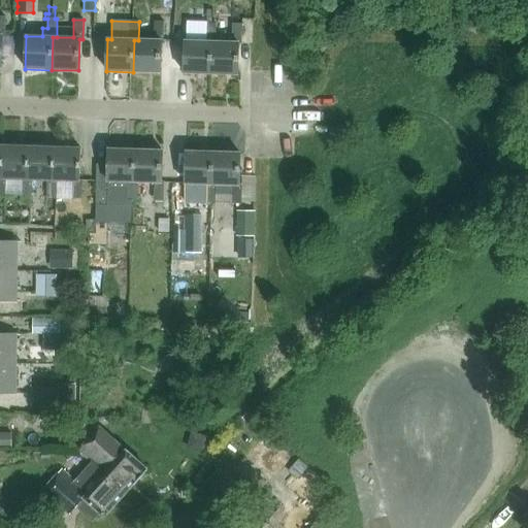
[(134,40),(133,72),(161,72),(162,42),(164,42),(164,41),(164,23),(155,22),(155,40),(138,40),(134,40)]
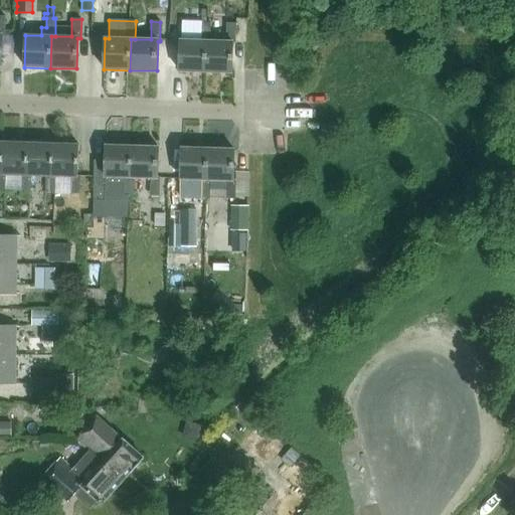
[(181,40),(180,71),(206,72),(207,41),(210,42),(211,23),(206,23),(201,23),(201,41),(181,40)]
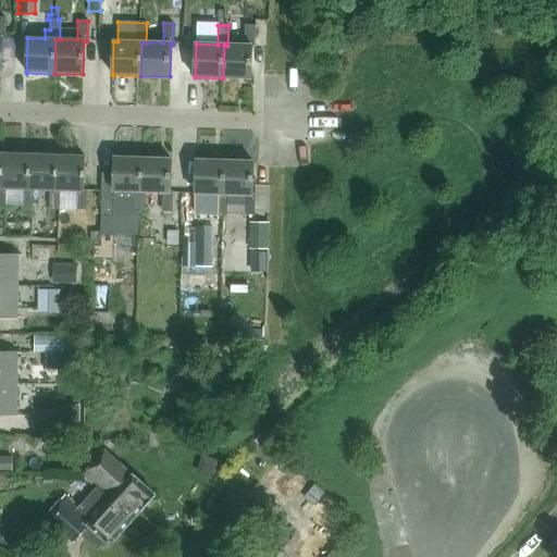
[(224,45),(223,78),(251,79),(252,47),(256,47),(257,26),(246,26),(246,46),(227,46),(224,45)]
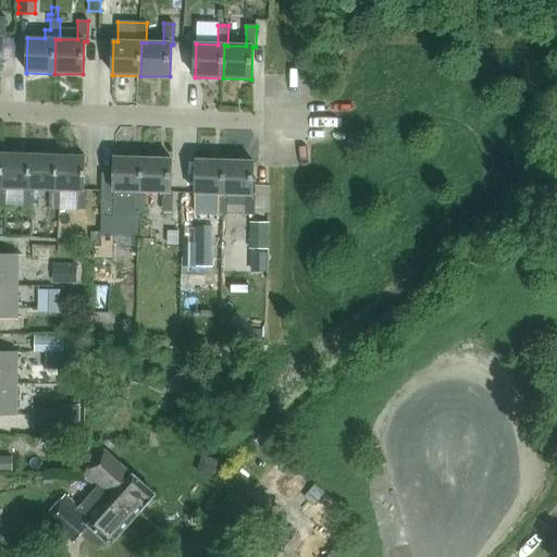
[(2,189),(8,189),(25,189),(24,209),(35,209),(36,190),(29,190),(32,155),(3,153),(2,189)]
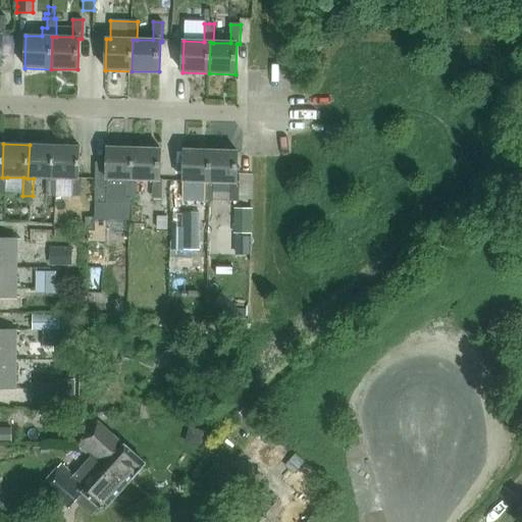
[(30,145),(28,178),(34,178),(48,178),(48,197),(57,197),(57,178),(54,178),(55,146),(30,145)]
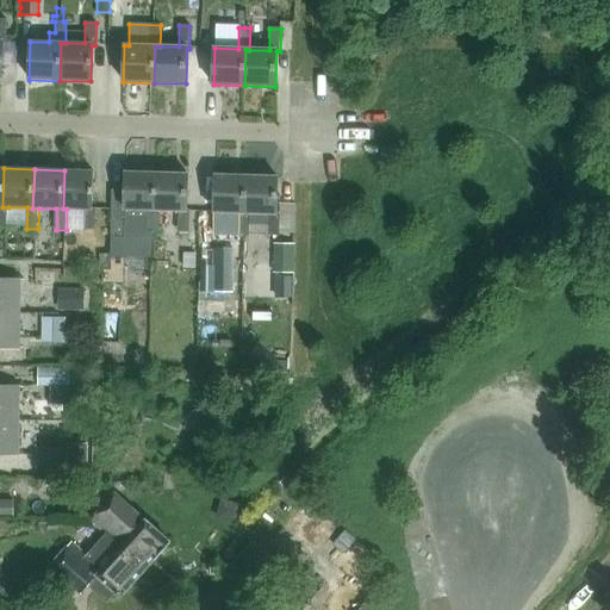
[(63,209),(67,209),(86,210),(85,231),(97,231),(97,209),(93,209),(94,172),(64,170),(63,209)]
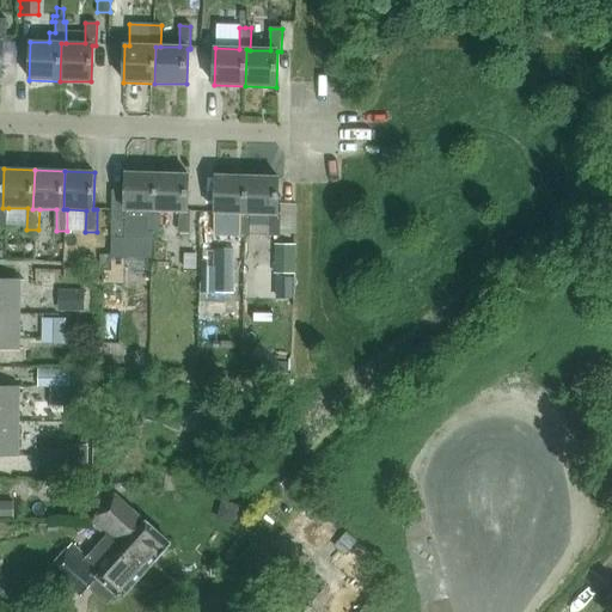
[(127,173),(126,210),(150,210),(150,233),(160,233),(161,212),(157,210),(158,175),(127,173)]
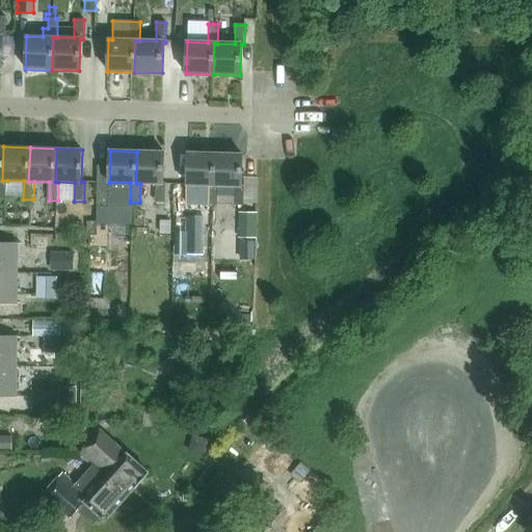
[(136,183),(140,184),(156,184),(156,203),(165,204),(165,184),(163,183),(164,153),(137,152),(136,183)]
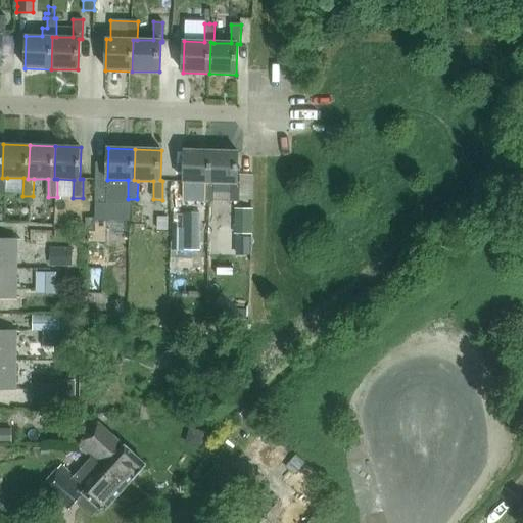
[(185,150),(184,182),(204,183),(204,201),(214,201),(214,183),(210,183),(211,151),(185,150)]
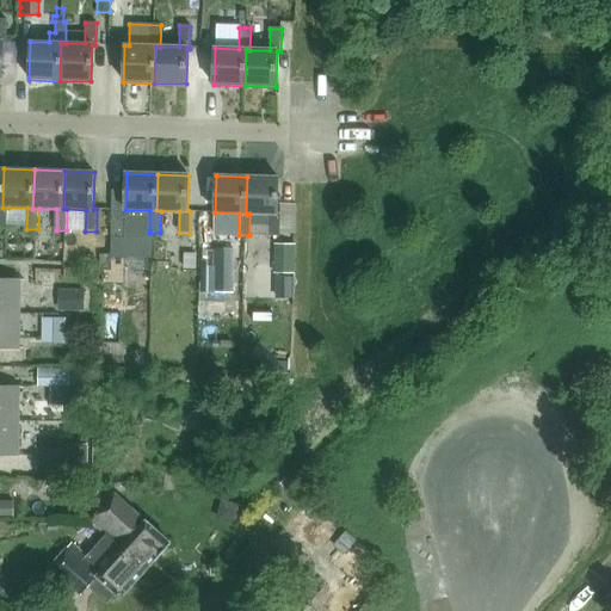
[(247,177),(246,214),(250,214),(250,235),(270,236),(279,236),(281,214),(278,214),(279,178),(247,177)]
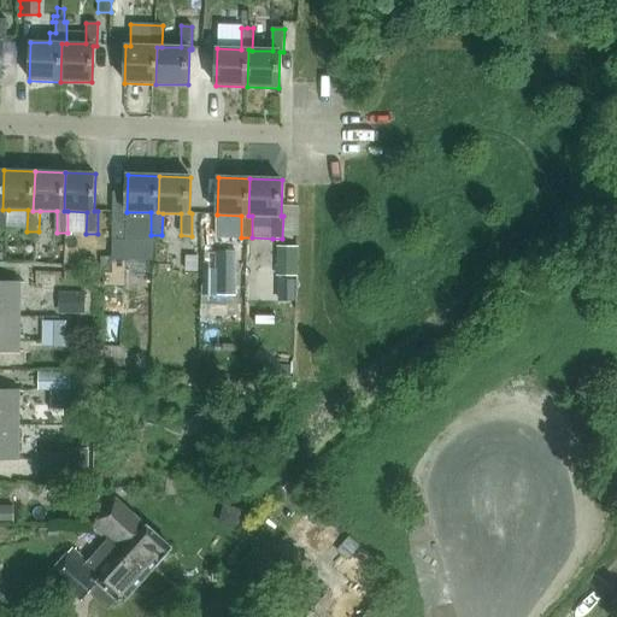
[(203,269),(203,294),(236,295),(238,235),(217,234),(216,269),(203,269)]
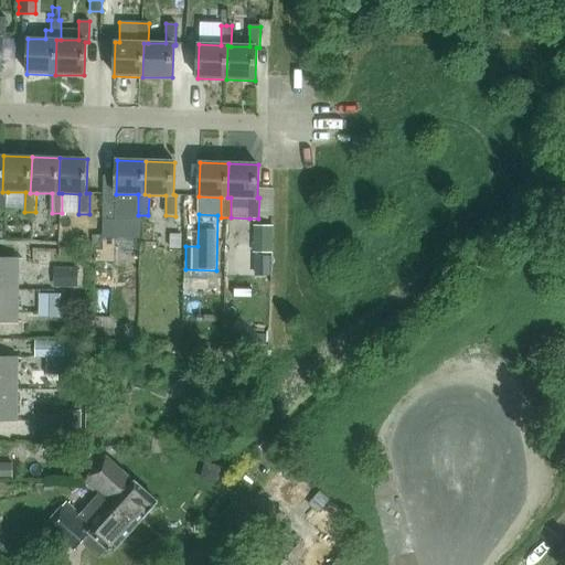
[(95,249),(95,263),(116,264),(116,251),(116,238),(140,240),(141,222),(104,221),(103,236),(103,238),(103,249),(95,249)]
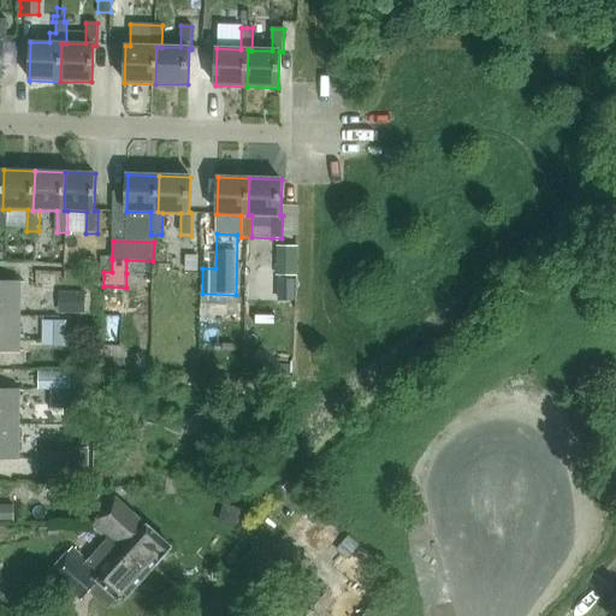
[(297,277),(297,247),(277,247),(276,276),(297,277)]
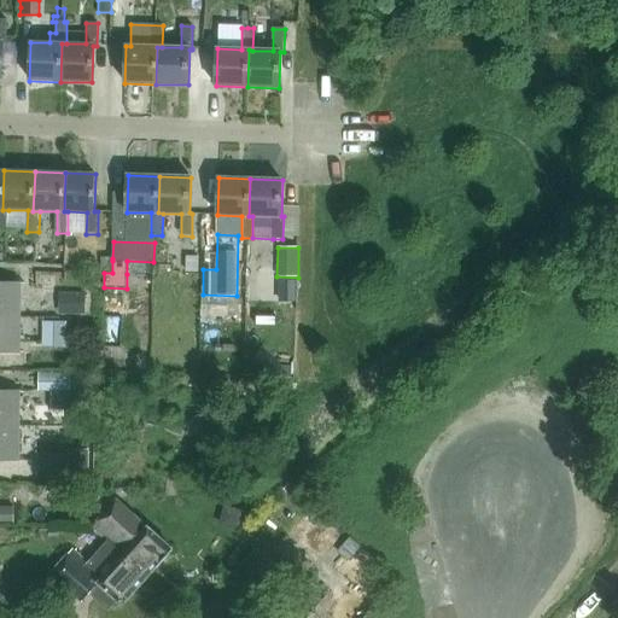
[(199,274),(199,257),(186,256),(186,273),(199,274)]
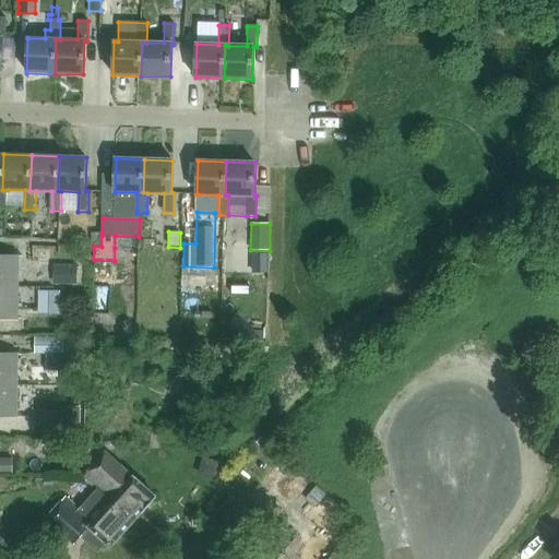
[(92,234),(92,247),(94,247),(102,247),(102,236),(102,234),(92,234)]
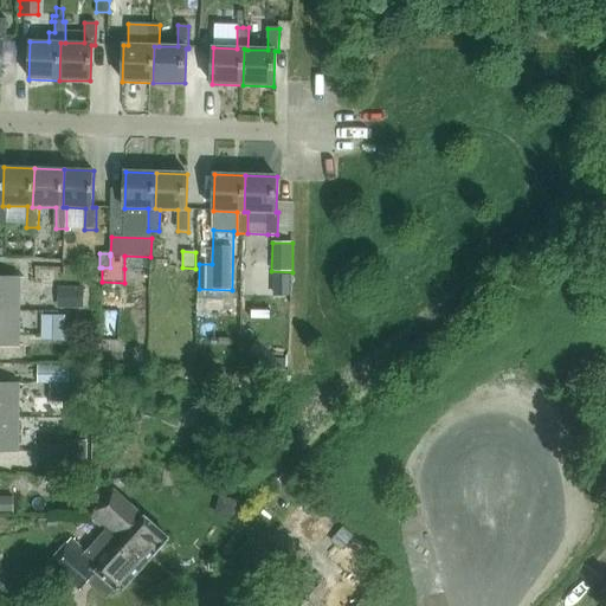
[(136,274),(135,291),(150,291),(150,275),(136,274)]
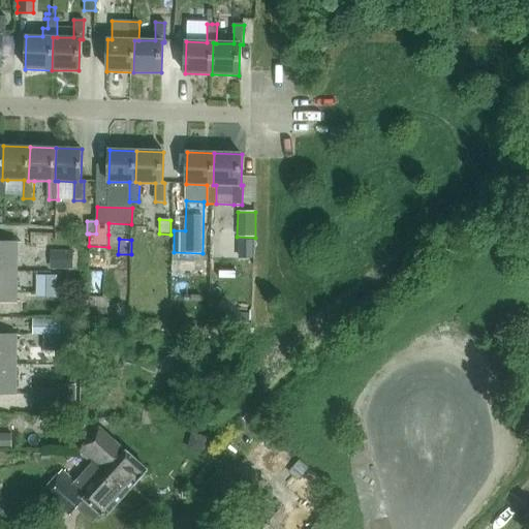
[(0,242),(0,272),(18,273),(18,243),(0,242)]
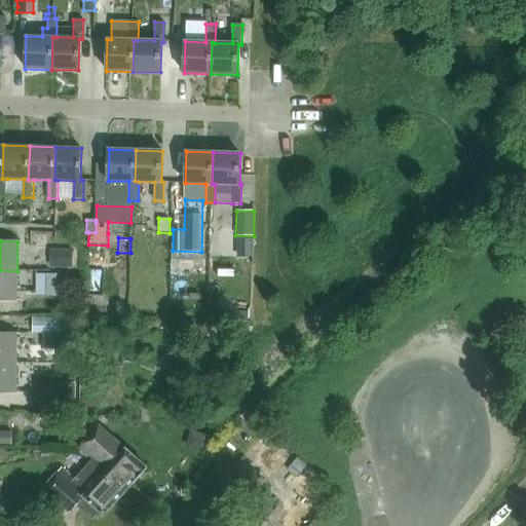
[(51,249),(50,266),(72,267),(73,250),(51,249)]
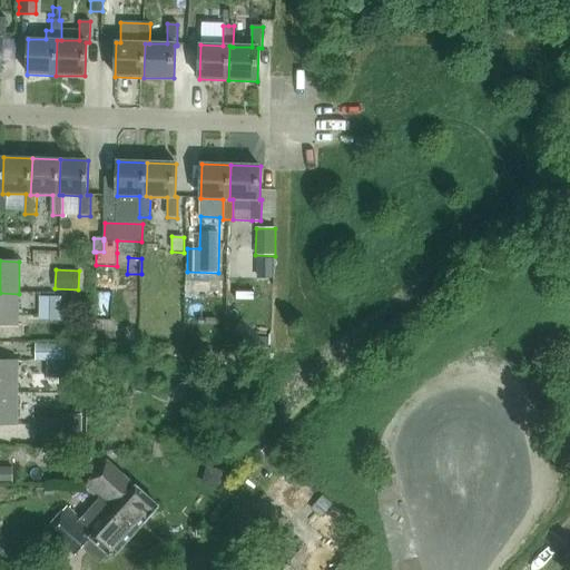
[(0,293),(0,326),(18,326),(19,294),(0,293)]
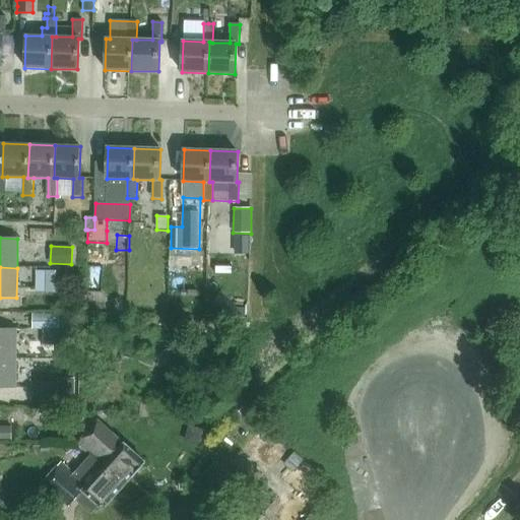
[(55,271),(37,271),(37,291),(55,291),(55,271)]
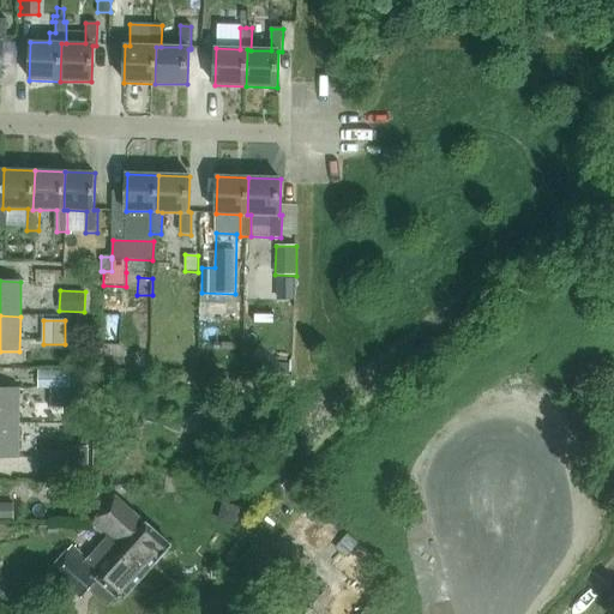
[(292,377),(292,363),(264,362),(263,375),(292,377)]
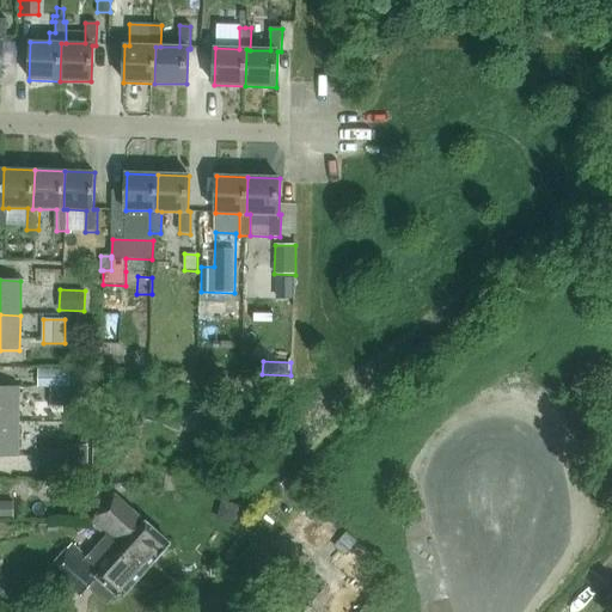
[(69,369),(38,369),(38,389),(69,389),(69,372),(69,369)]
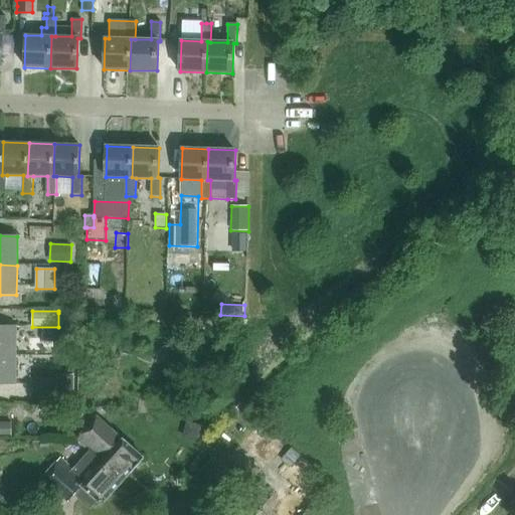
[(58,327),(58,330),(71,331),(71,313),(58,313),(58,327)]
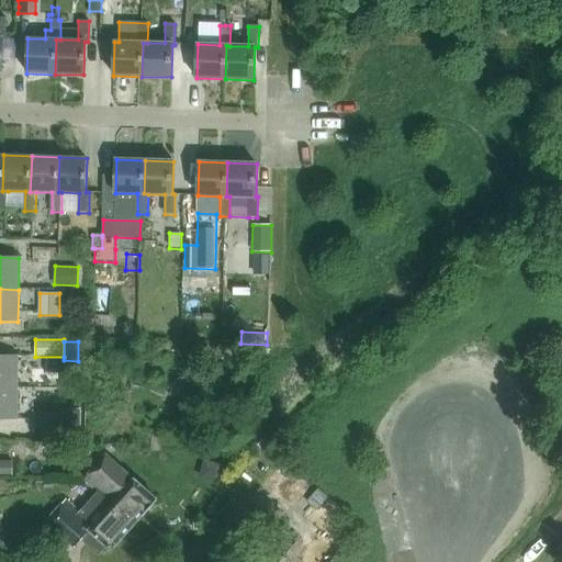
[(0,355),(0,388),(18,388),(18,356),(0,355)]
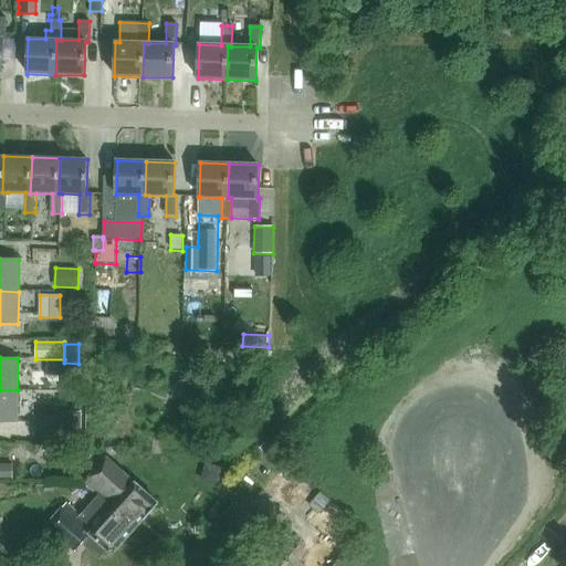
[(62,376),(62,389),(80,389),(80,373),(64,373),(64,376),(62,376)]
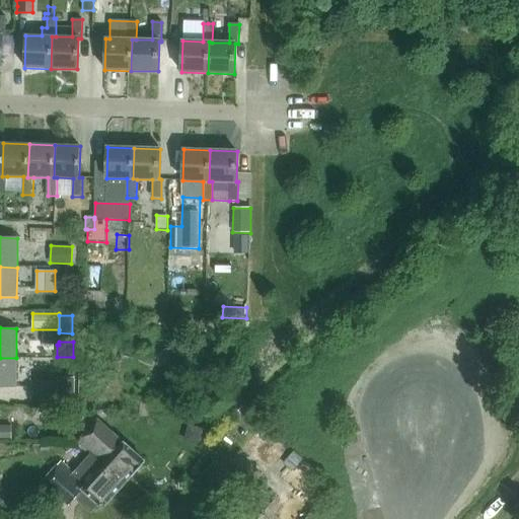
[(0,358),(0,387),(15,388),(16,358),(0,358)]
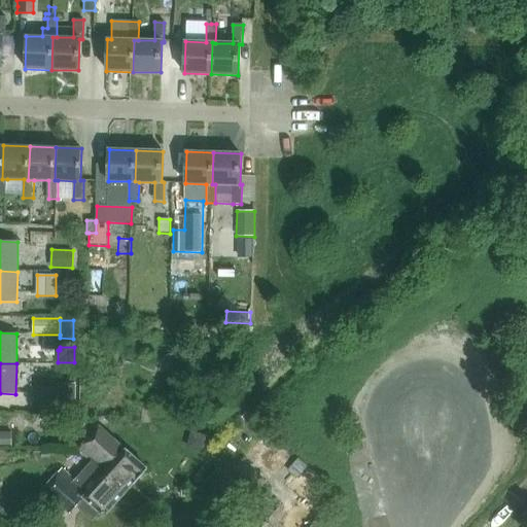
[(65,384),(65,403),(76,403),(76,384),(65,384)]
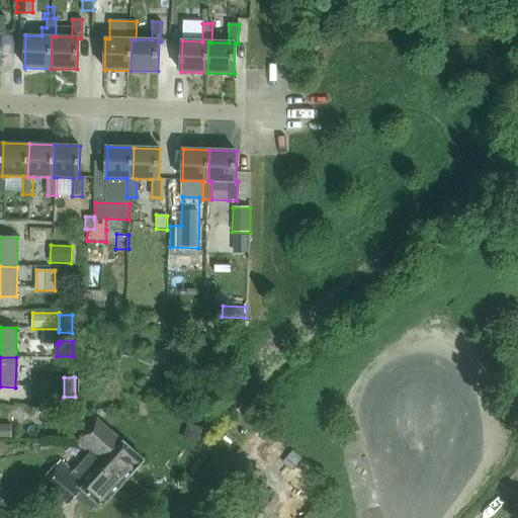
[(57,385),(36,384),(36,398),(57,399),(57,385)]
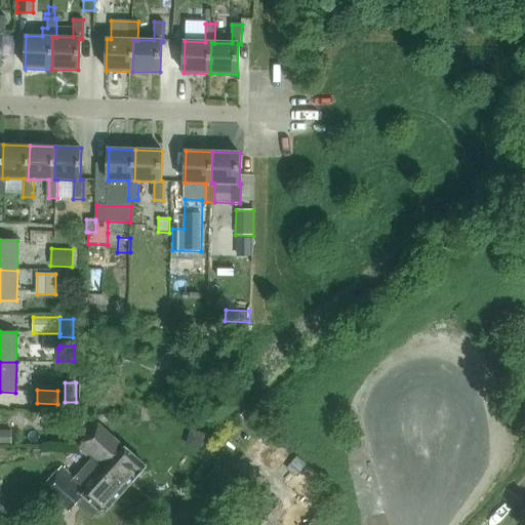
[(92,459),(127,488),(133,481),(134,482),(147,468),(124,448),(98,425),(78,448),(91,460),(92,459)]
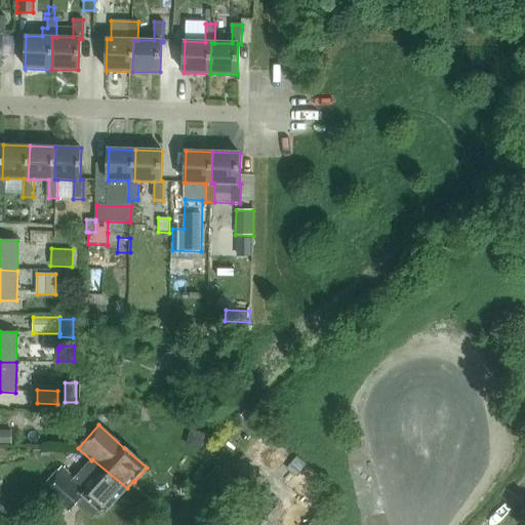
[(0,432),(0,443),(12,443),(12,432),(0,432)]
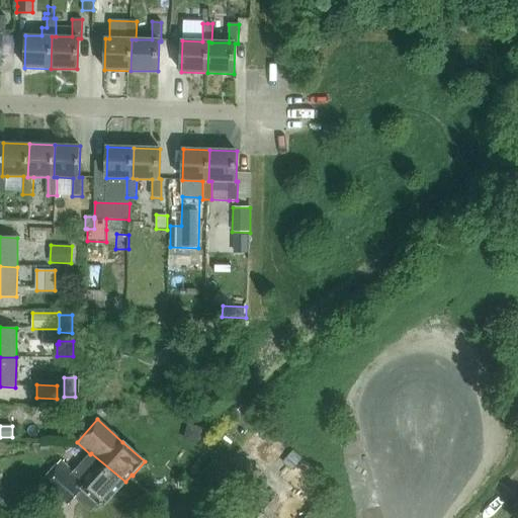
[(105,504),(125,482),(91,453),(90,454),(73,473),(60,461),(42,482),(69,505),(75,497),(91,511),(97,505),(105,504)]
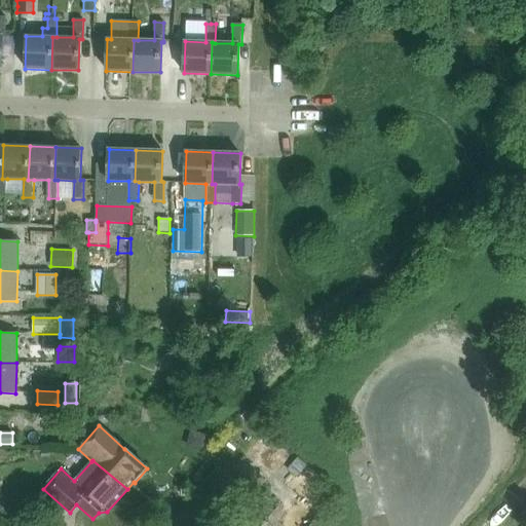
[(330,525),(334,522),(321,513),(309,525),(330,525)]
